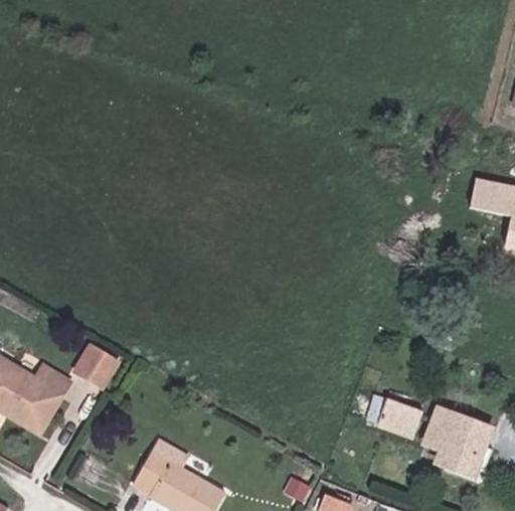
[(514,185),(506,183),(473,176),(469,205),(489,209),(482,242),(508,249),(514,250),(514,185)]
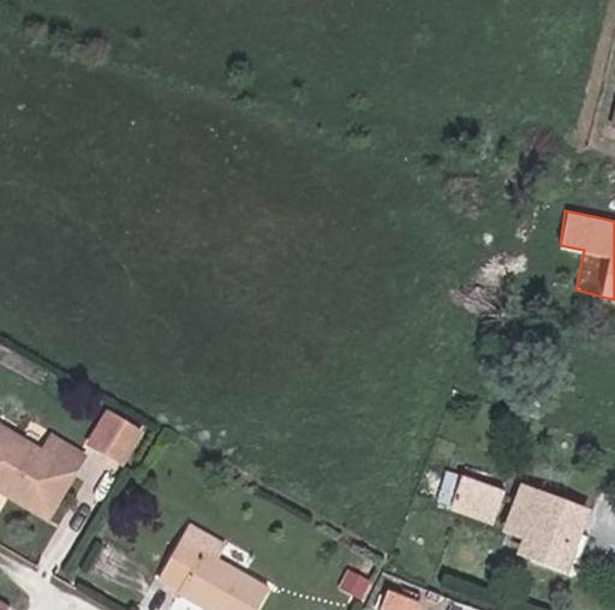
[(90,440),(123,459),(139,430),(108,411),(90,440)]
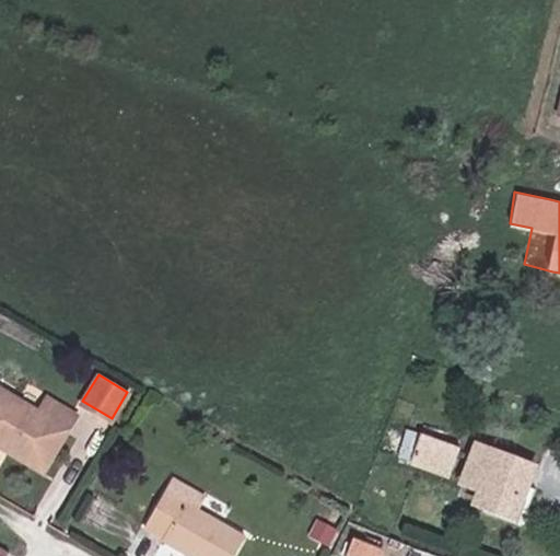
[(47,394),(37,409),(0,385),(0,442),(42,468),(77,413),(47,394)]
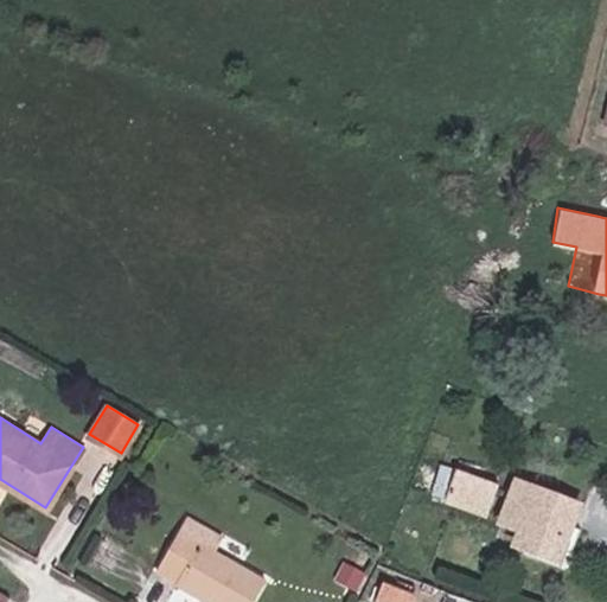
[(446,495),(487,511),(498,482),(455,467),(446,495)]
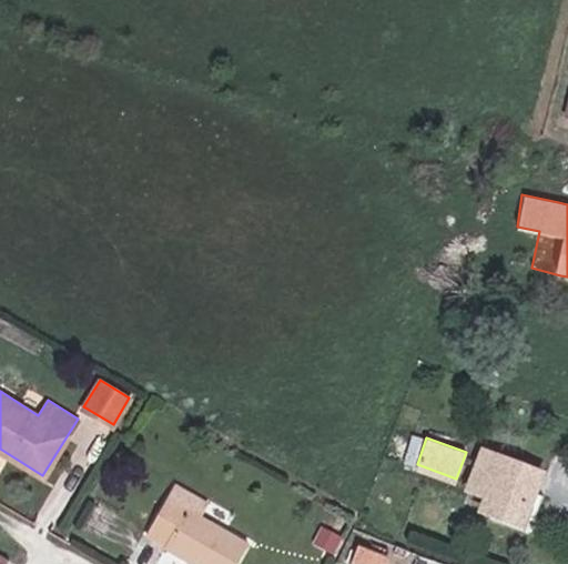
[(467,486),(486,494),(482,506),(523,522),(543,472),(482,447),(467,486)]
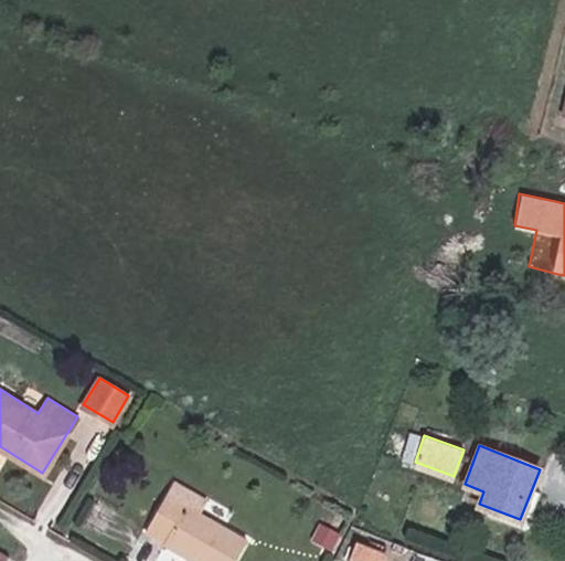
[(205,498),(174,480),(146,530),(164,540),(163,542),(196,560),(235,560),(247,539),(198,511),(205,498)]
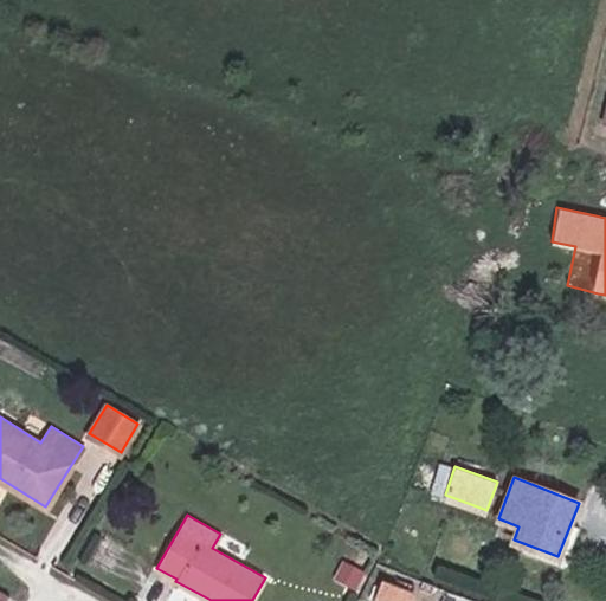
[(373,600),(413,600),(417,593),(381,580),(373,600)]
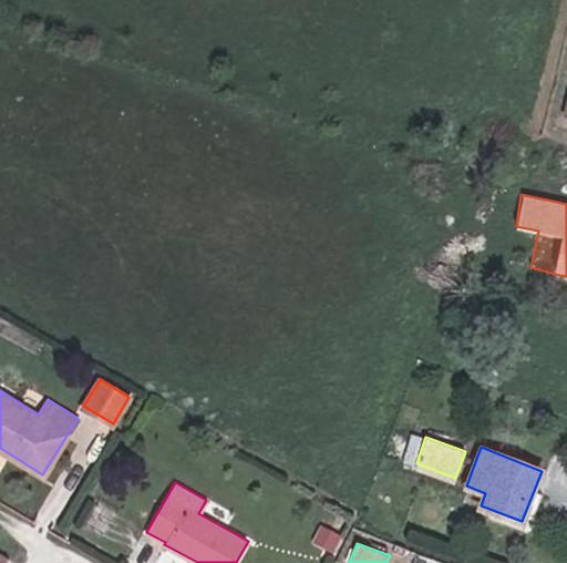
[(0,562),(6,562),(10,555),(0,550),(0,562)]
